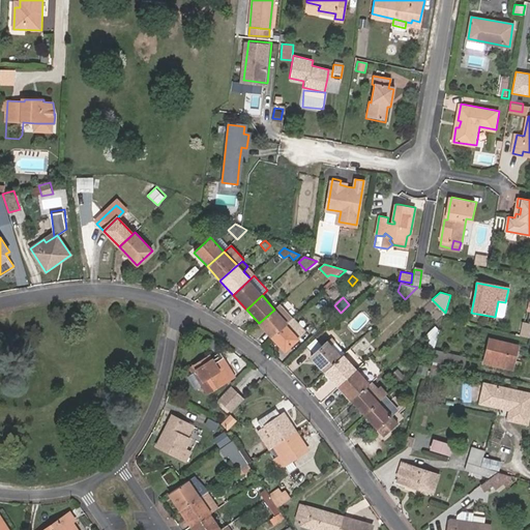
[(280,304),(274,310),(259,323),(271,337),(287,324),(293,319),(280,304)]
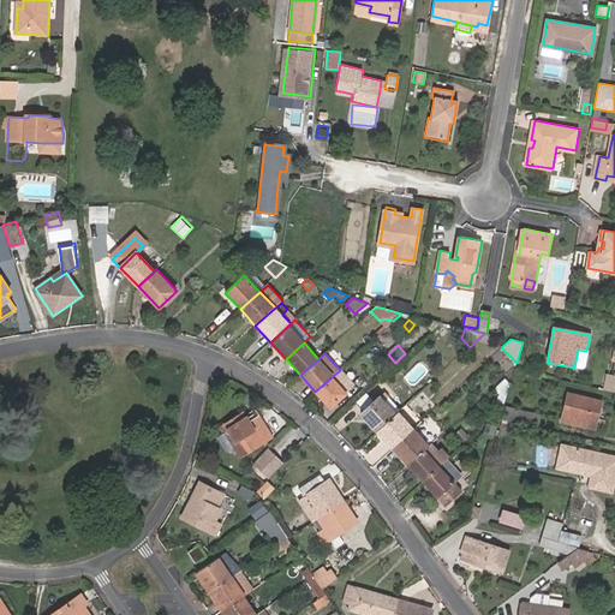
[(357,384),(341,369),(340,370),(333,376),(347,393),(357,384)]
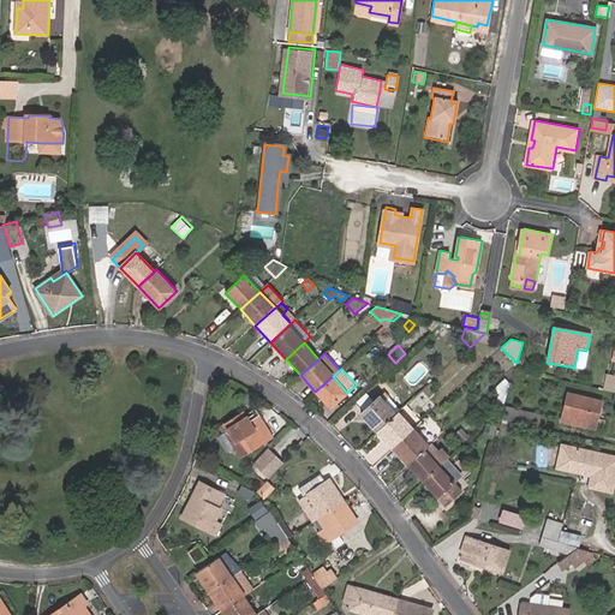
[(333,376),(315,392),(330,408),(347,393),(333,376)]
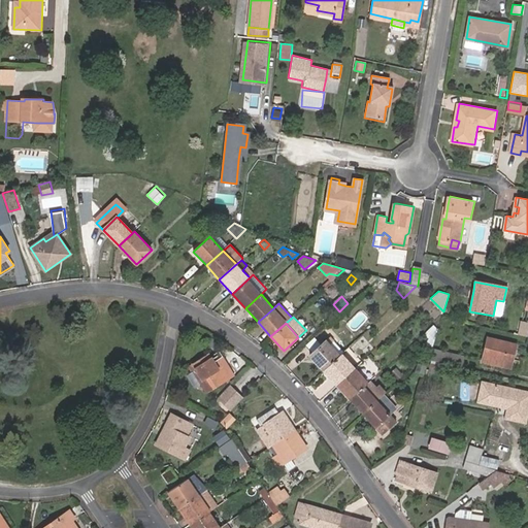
[(426,342),(432,350),(432,349),(438,329),(435,325),(425,334),(429,338),(426,342)]
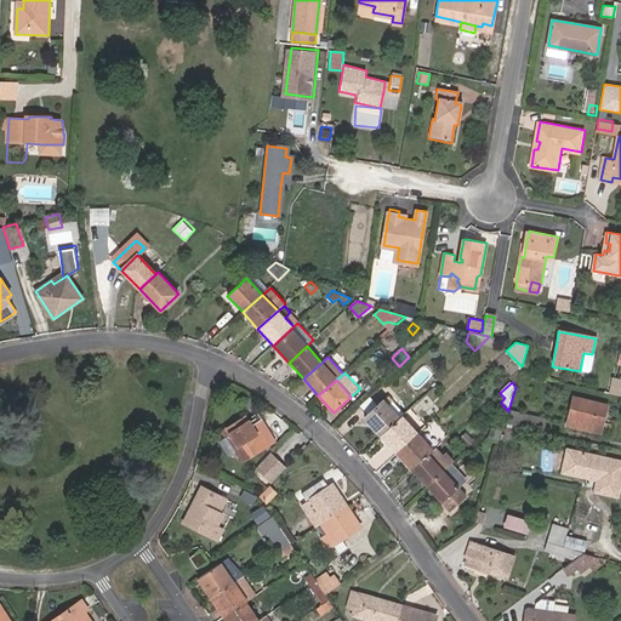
[(388,404),(398,394),(391,387),(380,389),(359,410),(365,416),(382,399),(388,404)]
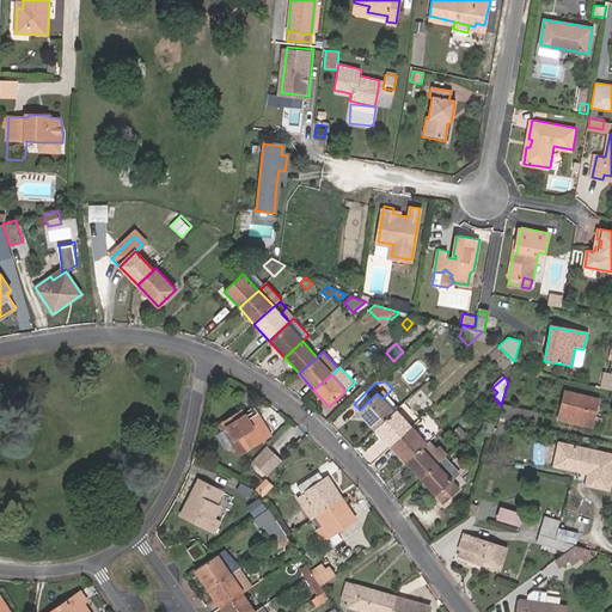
[(592,426),(598,399),(565,392),(560,418),(592,426)]
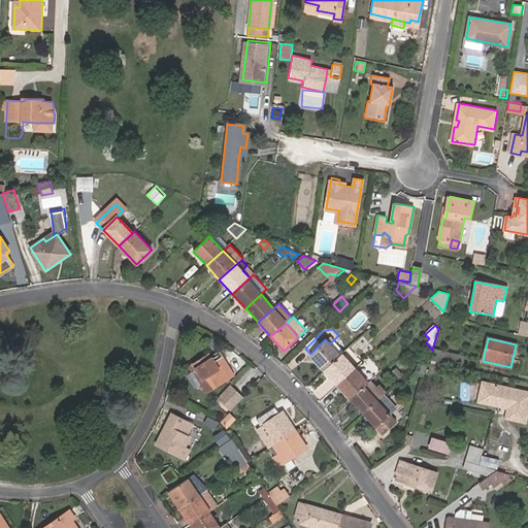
[(309,355),(324,370),(340,355),(330,343),(325,339),(310,354),(309,355)]
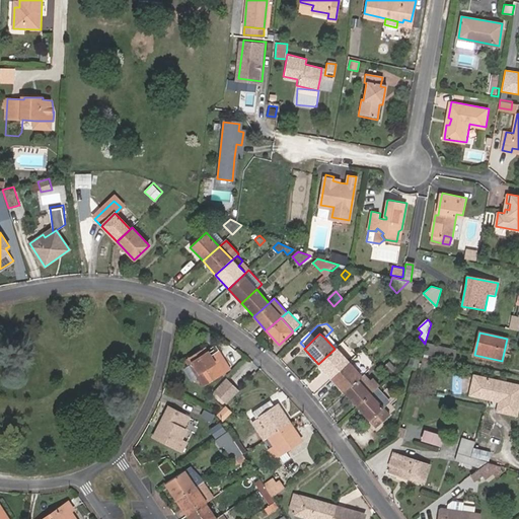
[(425,345),(422,354),(439,358),(441,346),(425,343),(425,344),(425,345)]
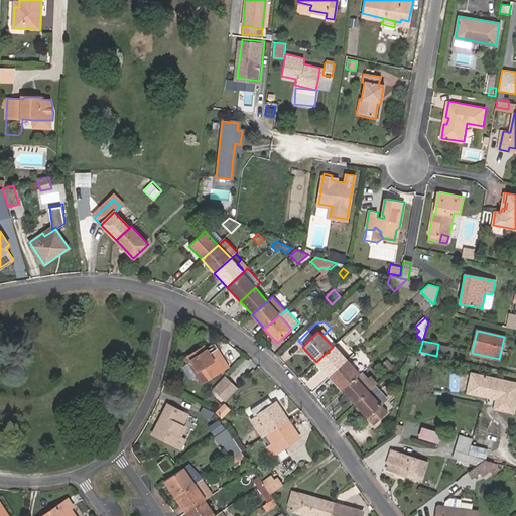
[(333,347),(316,362),(330,376),(347,360),(335,346),(333,347)]
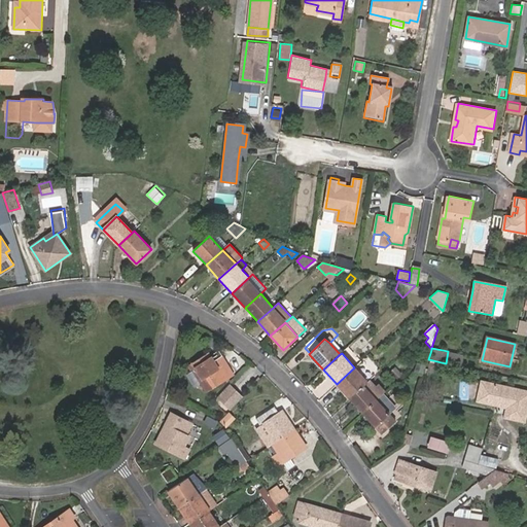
[(214,361),(209,354),(190,365),(206,391),(231,375),(220,358),(214,361)]
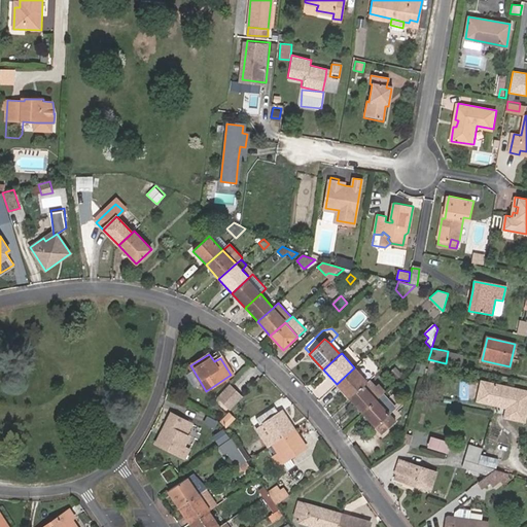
[(367,382),(354,367),(337,384),(350,398),(367,382)]
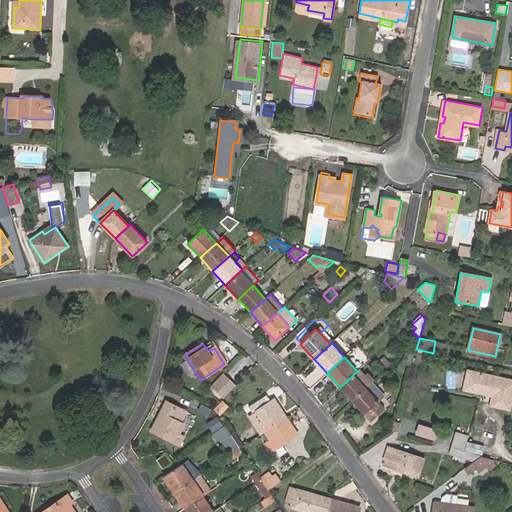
[(373,382),(374,381),(366,373),(365,375),(359,369),(357,371),(340,387),(353,400),(366,388),(373,382)]
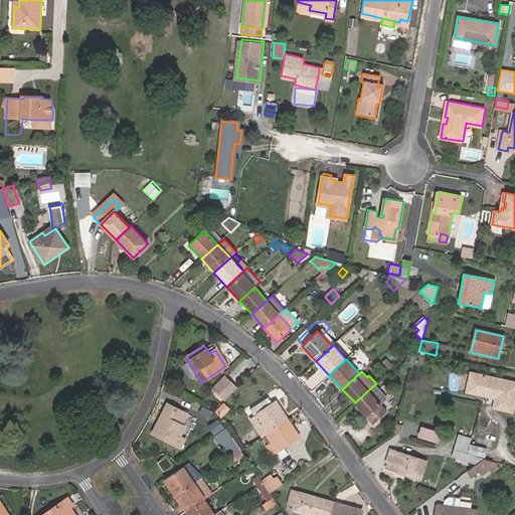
[(466,391),(472,392),(476,374),(470,372),(466,391)]
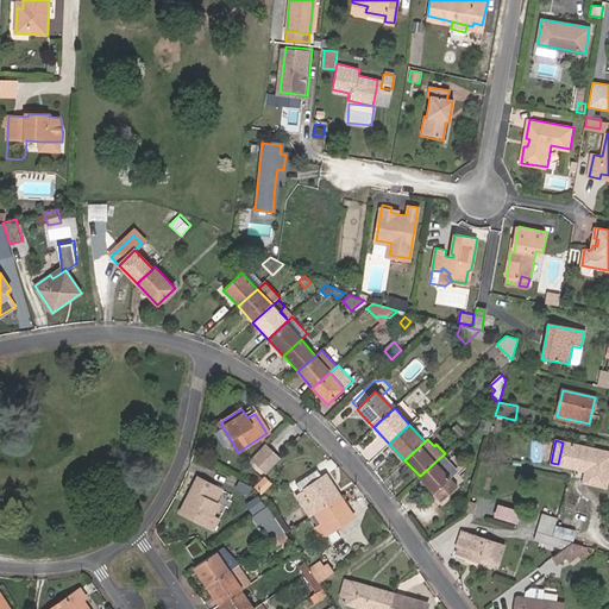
[(566,466),(572,444),(563,443),(558,464),(566,466)]
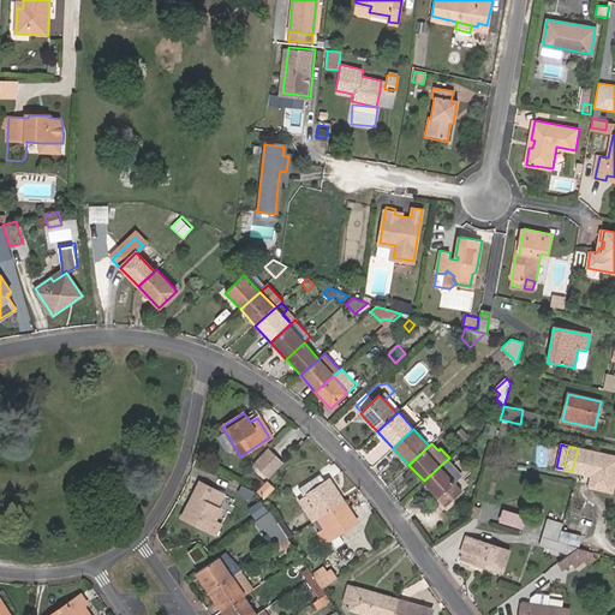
[(614,475),(614,455),(578,448),(572,471),(583,473),(586,470),(593,472),(592,475),(589,487),(611,491),(614,475)]
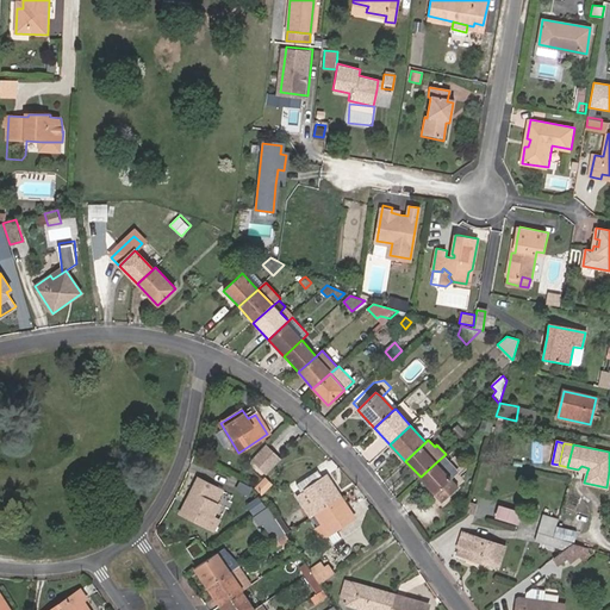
[(282,460),(269,446),(253,461),(267,475),(282,460)]
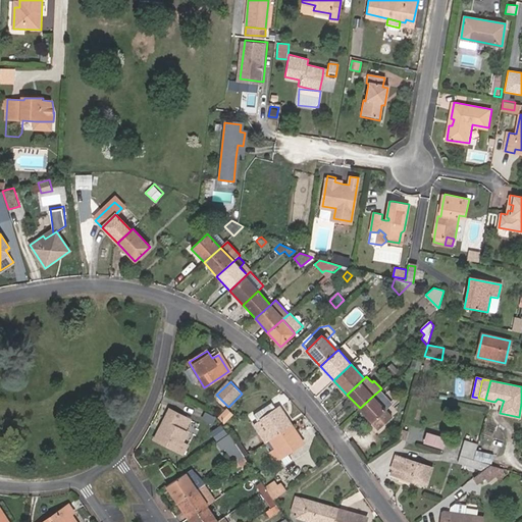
[(373,396),(360,408),(379,429),(393,416),(385,410),(384,408),(385,395),(380,389),(373,396)]
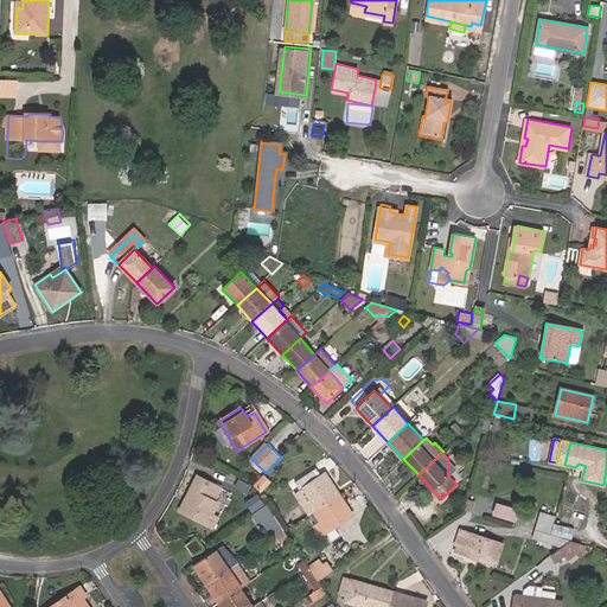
[(457,468),(448,459),(447,474),(448,477),(457,468)]
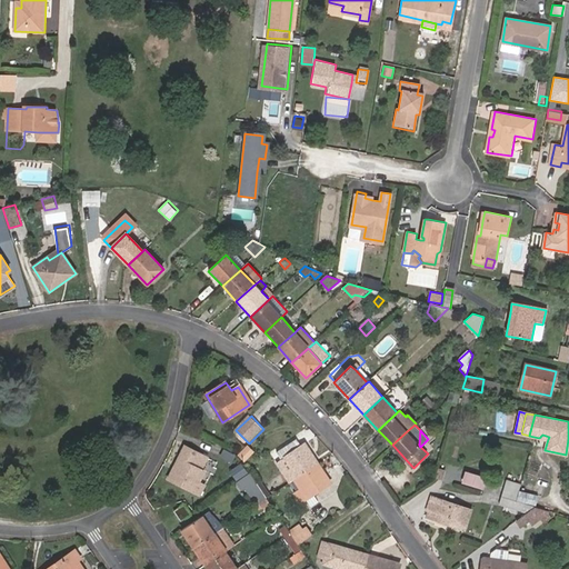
[(278,463),(290,483),(295,480),(318,463),(306,443),(301,447),(297,440),(278,452),(282,460),(278,463)]
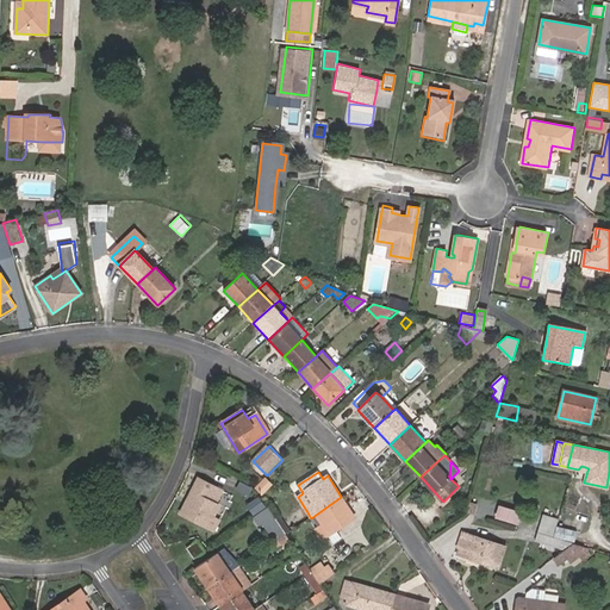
[(215,530),(219,520),(215,517),(219,506),(216,504),(223,491),(199,478),(181,512),(215,530)]
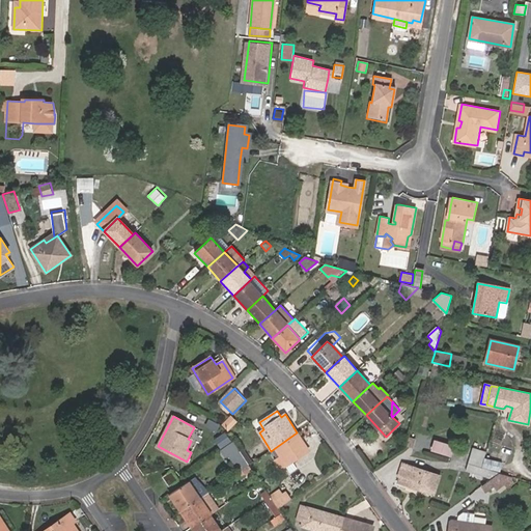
[(227,430),(236,422),(230,416),(222,424),(227,430)]
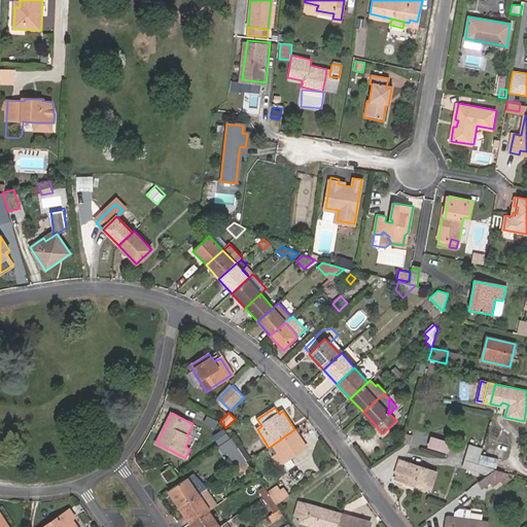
[(216,429),(220,421),(206,414),(202,421),(216,429)]
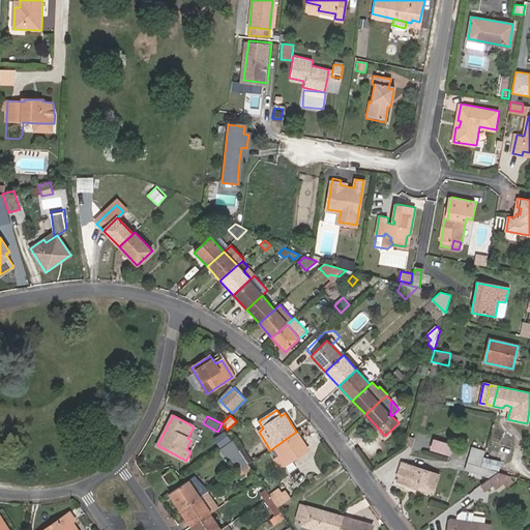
[(221,448),(232,440),(226,430),(214,439),(221,448)]
